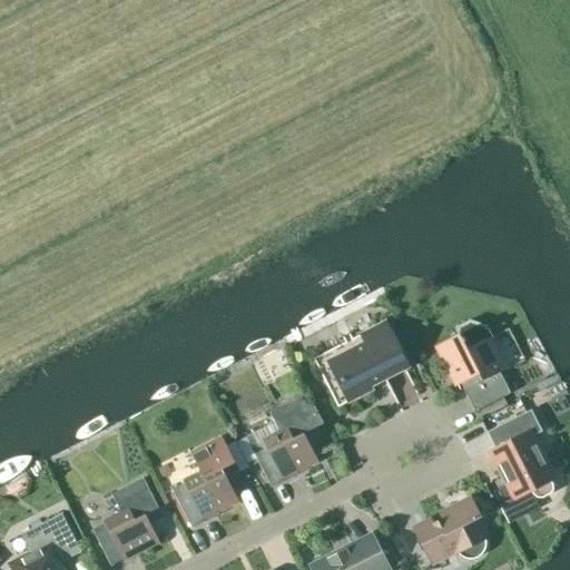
[(454,328),(458,335),(436,346),(459,390),(463,389),(474,412),(510,393),(500,373),(508,370),(492,340),(493,340),(487,326),(470,321),(454,328)]
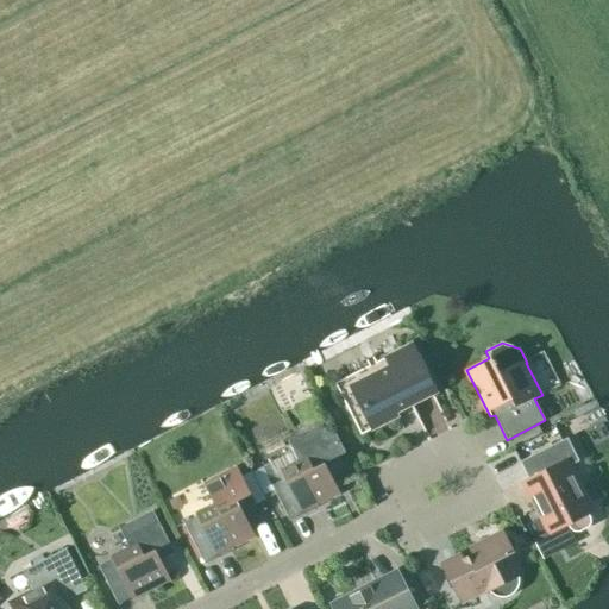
[(409,346),(385,358),(390,369),(353,387),(375,428),(397,418),(395,412),(433,393),(409,346)]
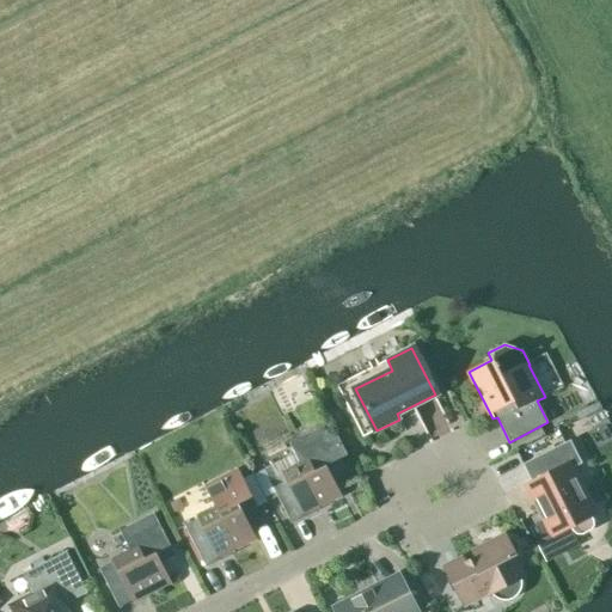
[(323,428),(307,435),(299,440),(291,445),(295,453),(264,470),(270,482),(292,524),(319,509),(317,506),(338,495),(340,499),(342,497),(332,481),(335,472),(343,469),(340,460),(348,457),(336,433),(328,436),(323,428)]
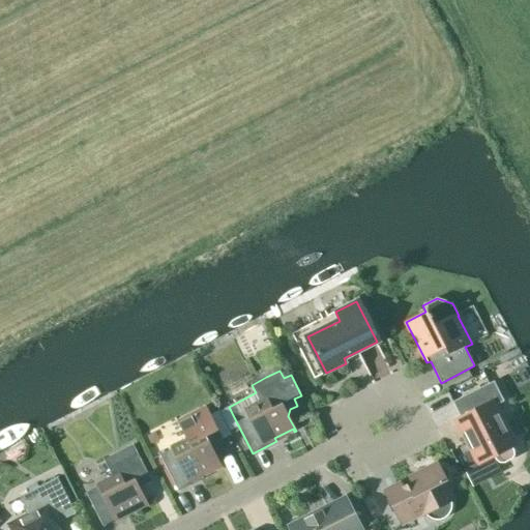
[(452,403),(461,418),(455,420),(478,465),(494,457),(496,460),(499,463),(503,463),(511,459),(513,455),(513,451),(511,447),(516,445),(511,438),(513,437),(505,421),(503,422),(495,406),(503,402),(493,382),(452,403)]
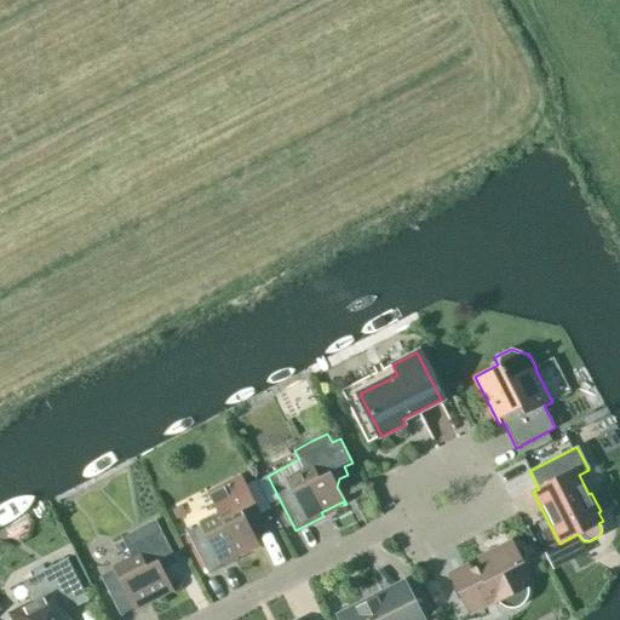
[(236,480),(228,483),(228,484),(208,494),(212,503),(217,511),(212,514),(214,520),(188,533),(208,574),(237,560),(235,557),(257,545),(258,549),(260,549),(251,530),(253,523),(262,518),(257,510),(245,486),(241,477),(236,480)]
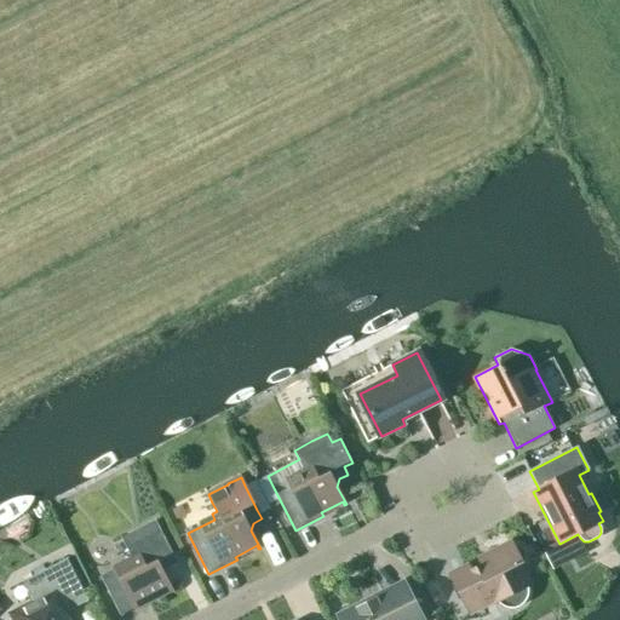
[(122,538),(131,556),(128,563),(102,577),(121,615),(133,608),(136,612),(137,610),(135,608),(171,590),(172,593),(173,592),(165,574),(167,567),(176,563),(155,521),(122,538)]
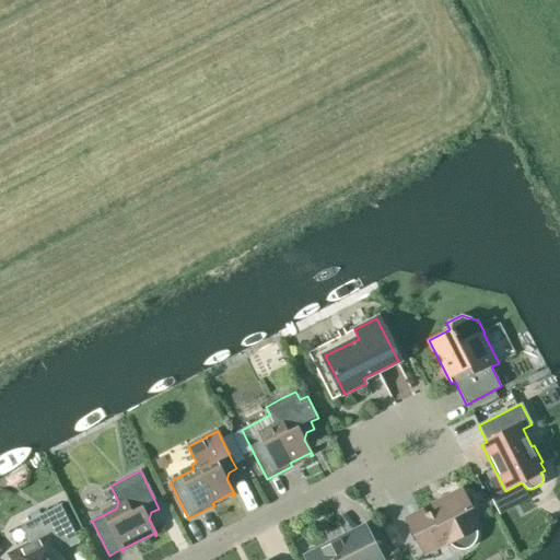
[(433,508),(435,511),(409,524),(423,551),(447,539),(448,541),(451,546),(455,548),(459,549),(464,549),(469,548),(473,545),(476,541),(477,537),(477,532),(475,527),(467,512),(471,510),(463,492),(433,508)]
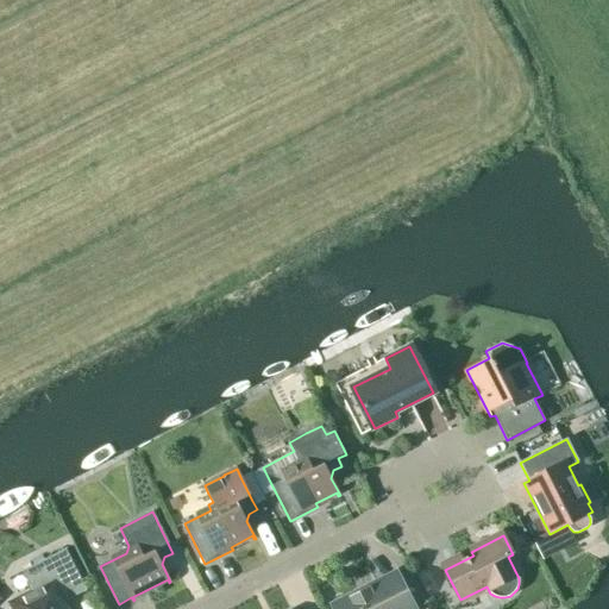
[(66,550),(23,571),(33,591),(11,603),(13,608),(68,608),(64,601),(86,590),(66,550)]
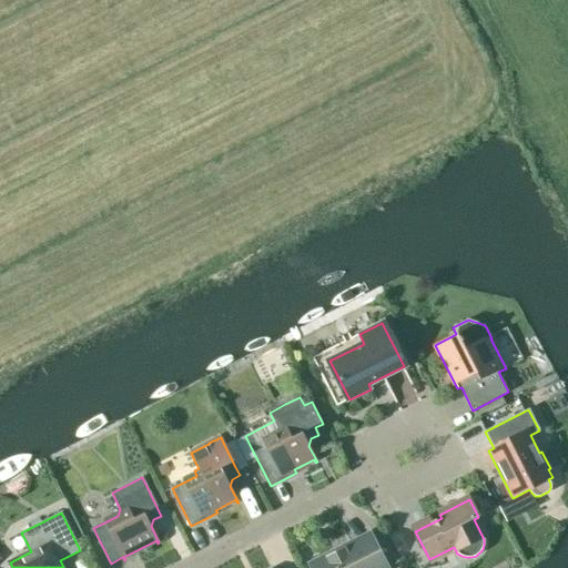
[(358,546),(357,541),(311,565),(312,567),(385,567),(371,539),(358,546)]
